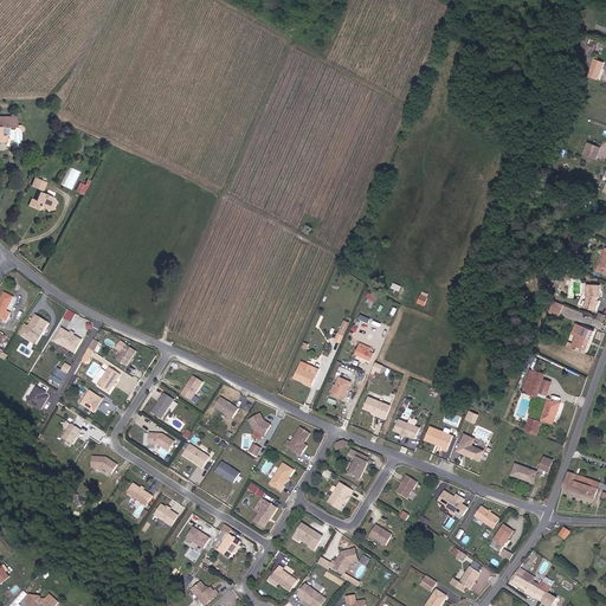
[(605,62),(594,57),(590,75),(598,78),(605,62)]
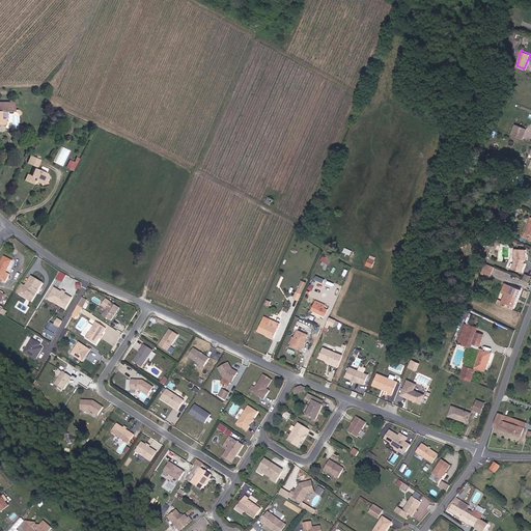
[(0,100),(0,122),(3,122),(4,116),(0,116),(0,110),(14,110),(14,101),(0,100)]
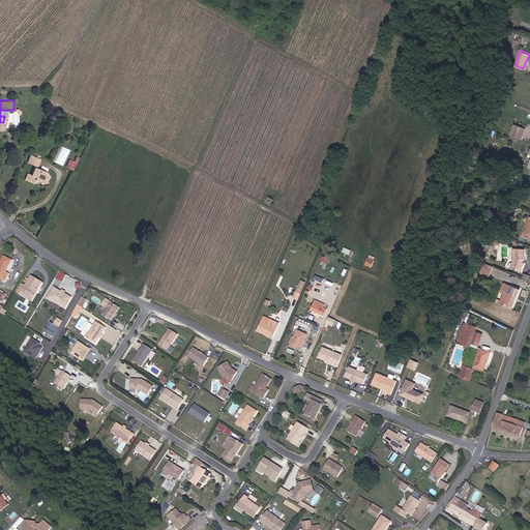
[(519,126),(507,122),(503,131),(514,137),(519,126)]
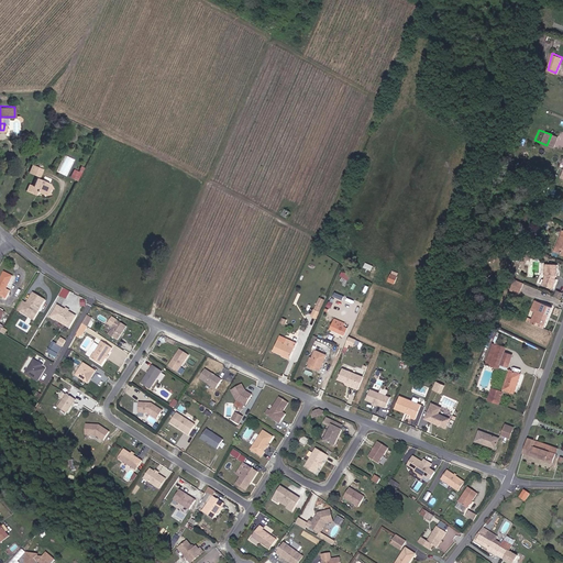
[(78,180),(85,167),(81,165),(79,170),(75,168),(70,177),(78,180)]
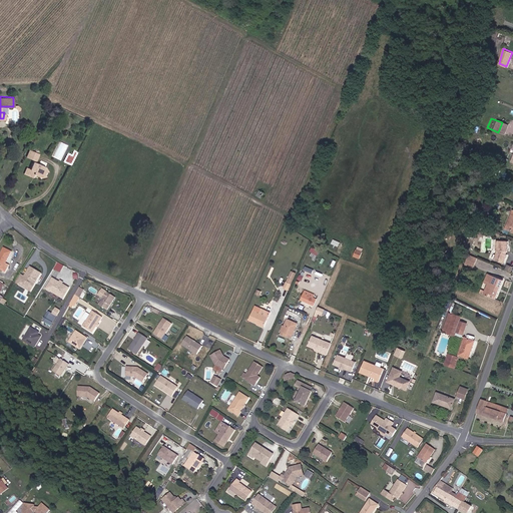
[(31,151),(28,157),(37,161),(39,154),(31,151)]
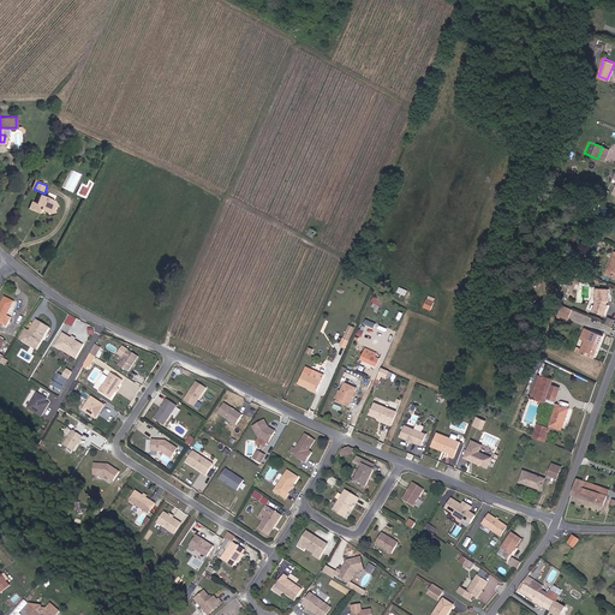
[(51,213),(55,201),(42,195),(39,204),(33,202),(30,209),(39,213),(41,209),(51,213)]
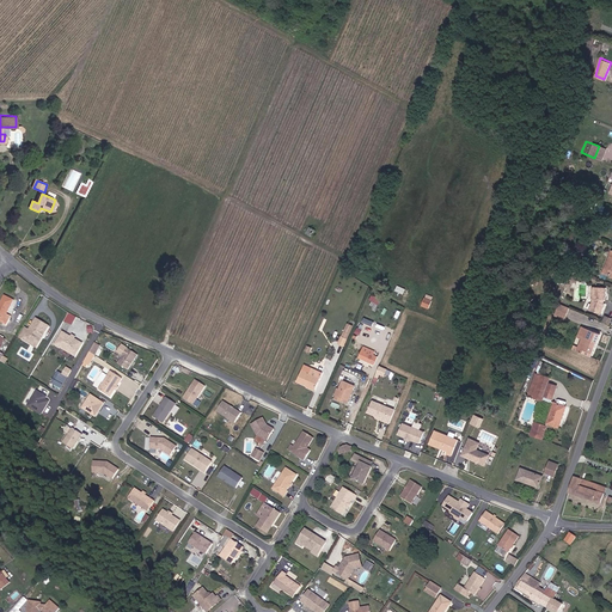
[(312,228),(305,226),(301,233),(308,236),(312,228)]
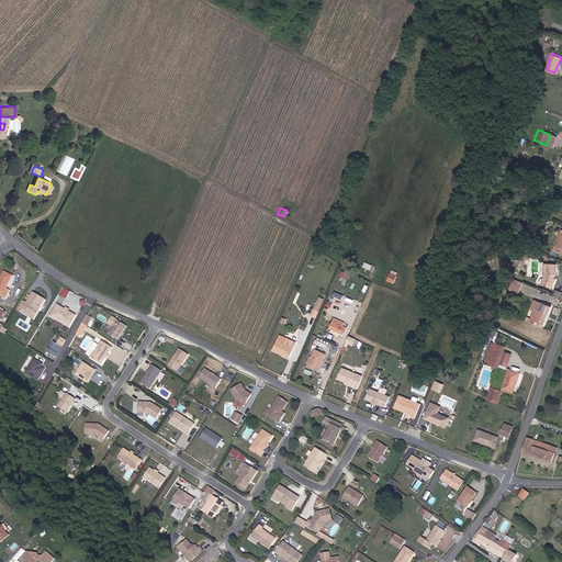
[(561,232),(560,231),(552,249),(561,254),(561,250),(561,232)]
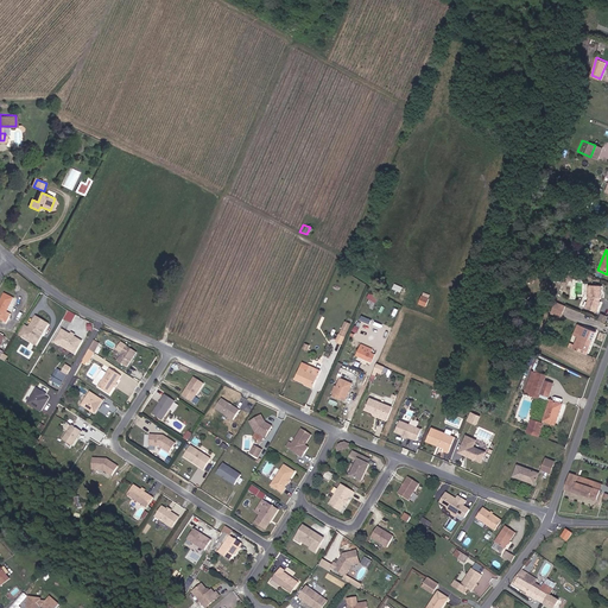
[(599,286),(584,285),(583,298),(586,299),(583,310),(593,314),(596,304),(593,303),(594,298),(597,298),(599,286)]
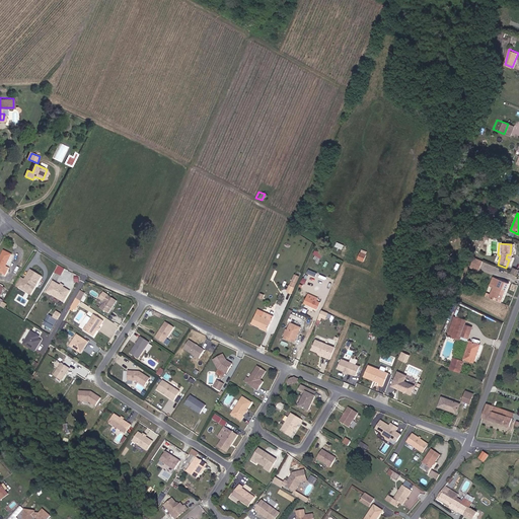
[(364,252),(358,249),(356,256),(363,258),(364,252)]
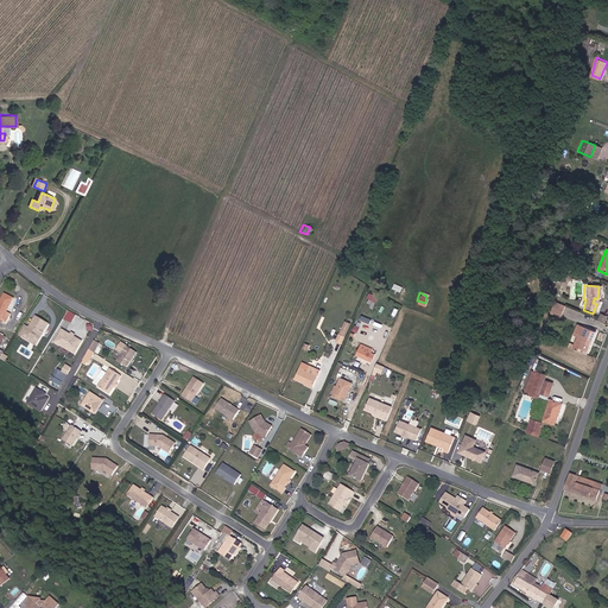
[(564,308),(553,303),(549,315),(559,318),(564,308)]
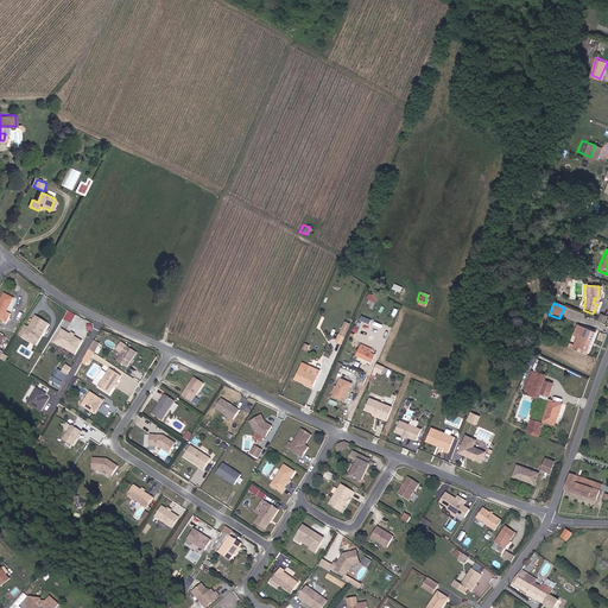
[(69,310),(64,318),(73,322),(77,314),(69,310)]
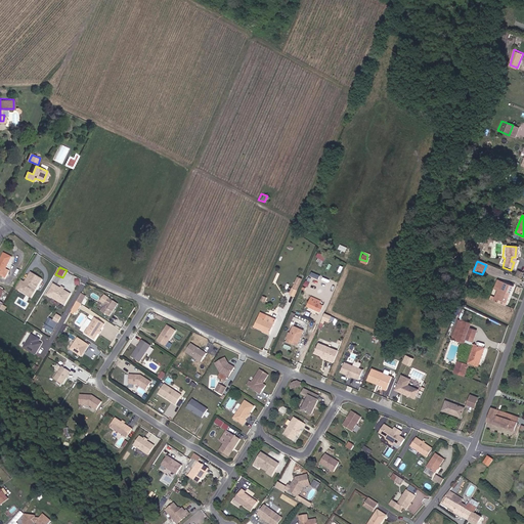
[(20,287),(26,291),(32,289),(35,284),(36,285),(41,276),(30,270),(24,280),(20,278),(15,287),(19,289),(20,287)]
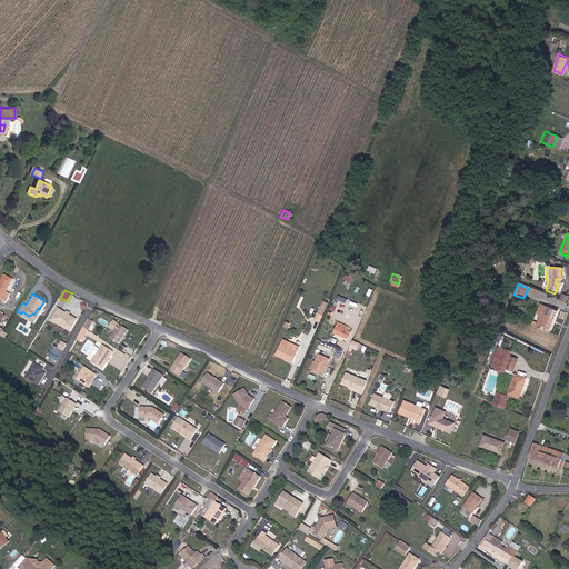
[(539,317),(535,328),(548,333),(556,310),(539,305),(536,316),(539,317)]
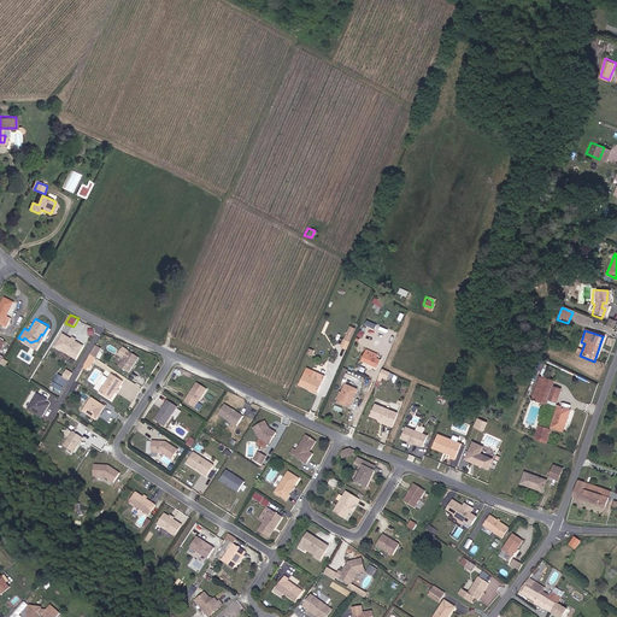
[(62,331),(53,344),(74,356),(82,344),(62,331)]
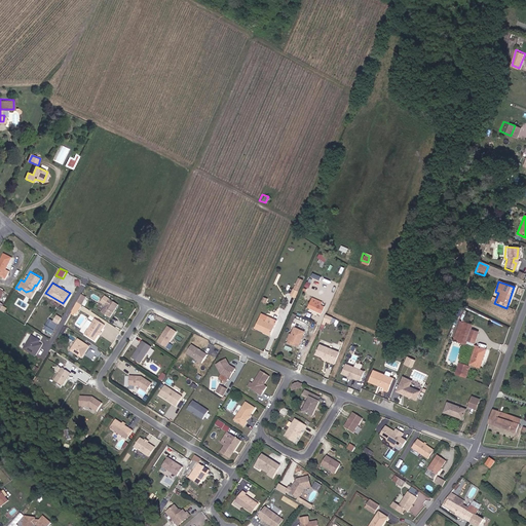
[(36,286),(35,285),(32,290),(26,292),(21,288),(20,290),(30,297),(36,286)]
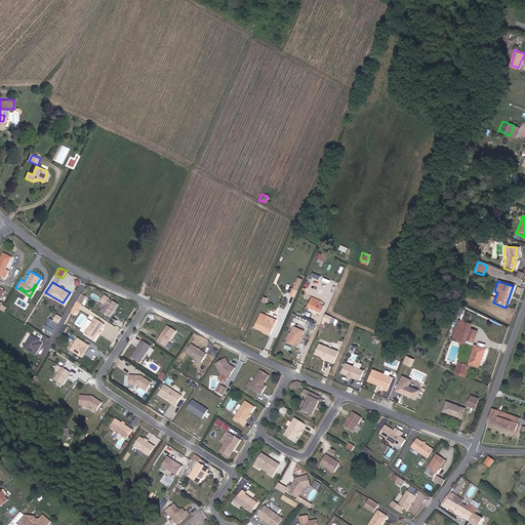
[(286,294),(291,297),(296,286),(290,284),(286,294)]
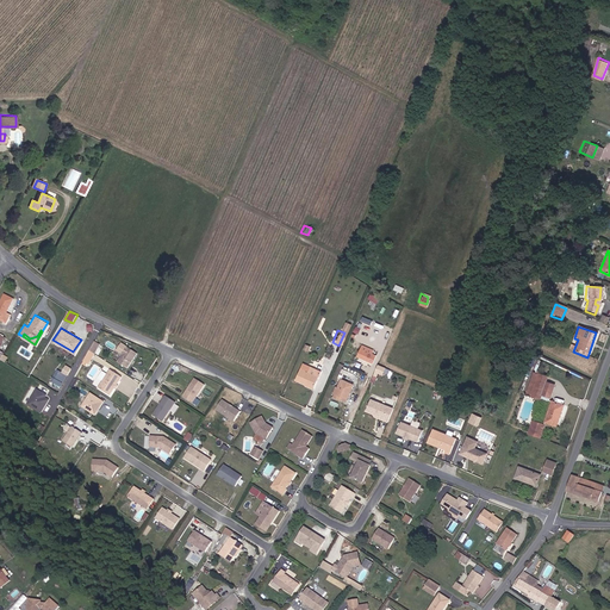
[(126,346),(116,361),(125,367),(136,352),(126,346)]
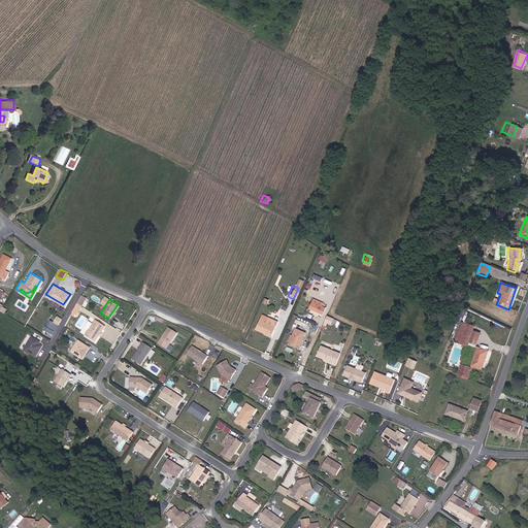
[(305,308),(316,314),(319,306),(308,301),(305,308)]
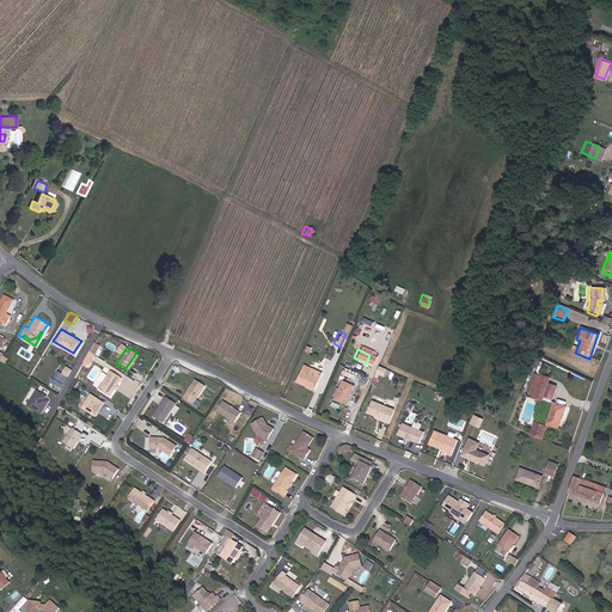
[(305,374),(307,369),(301,367),(293,383),(311,391),(316,381),(301,374),(303,372),(305,374)]
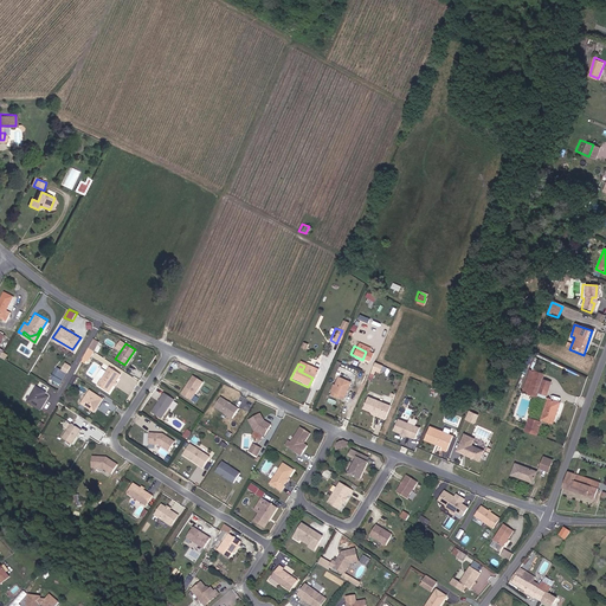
[(58,382),(65,371),(59,368),(56,366),(49,378),(58,382)]
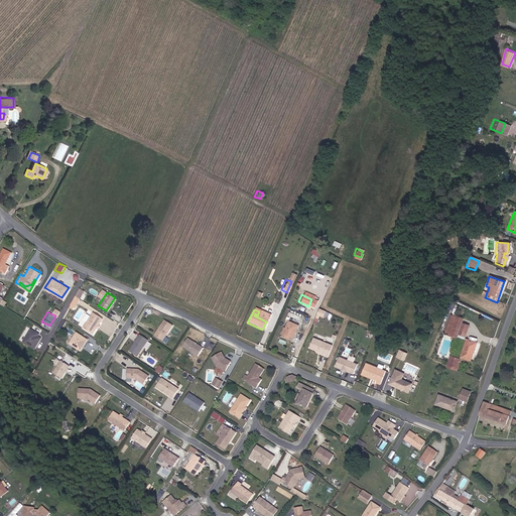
[(92,334),(102,317),(92,311),(82,327),(92,334)]
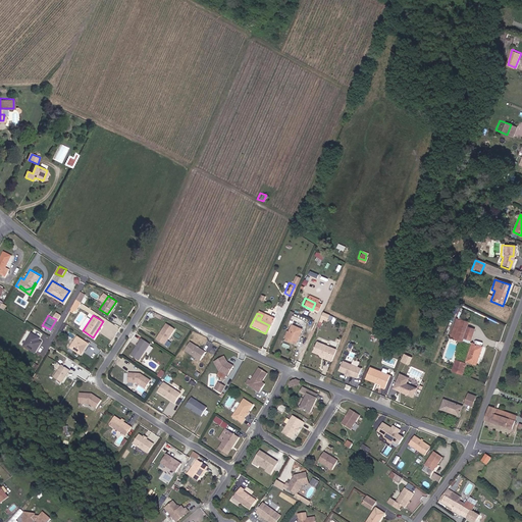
[(271,320),(262,315),(260,319),(258,317),(257,319),(269,325),(271,320)]
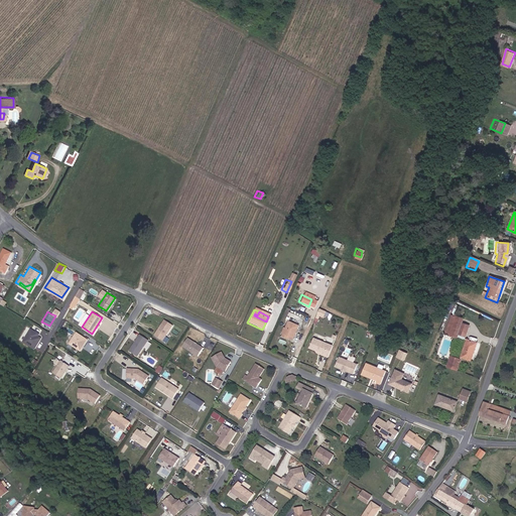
[(444,335),(453,339),(455,334),(463,337),(467,327),(460,324),(461,318),(453,315),(444,335)]
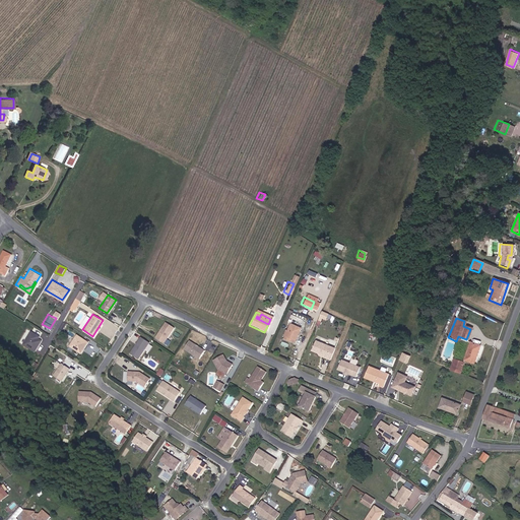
[(163,342),(173,326),(165,321),(154,337),(163,342)]
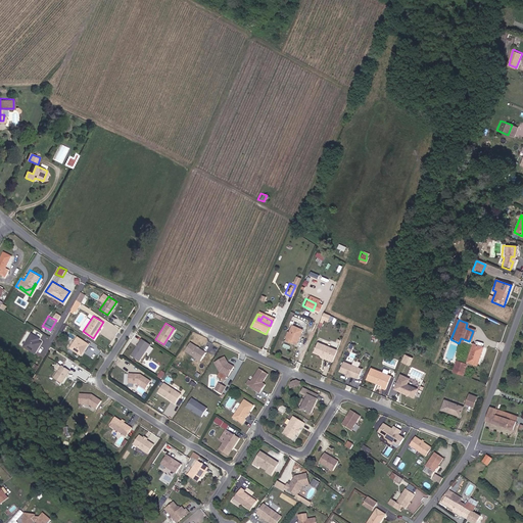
[(300,331),(289,325),(282,339),(294,345),(300,331)]
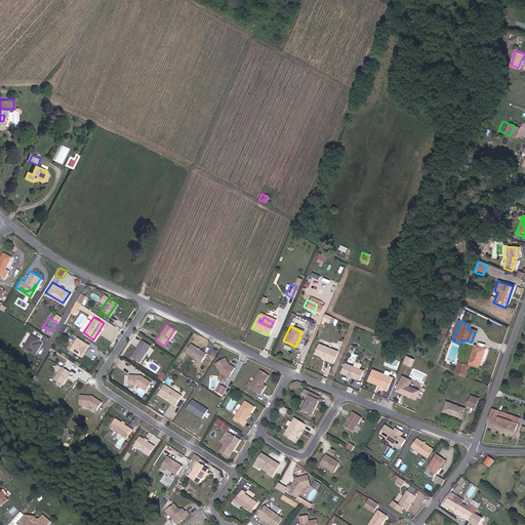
[(38,339),(39,337),(30,333),(23,346),(35,353),(41,341),(38,339)]
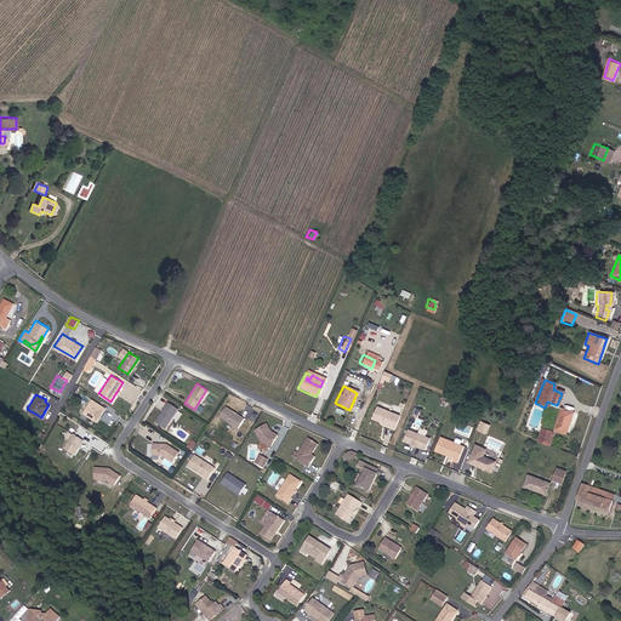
[(95,421),(103,408),(90,399),(81,412),(95,421)]
